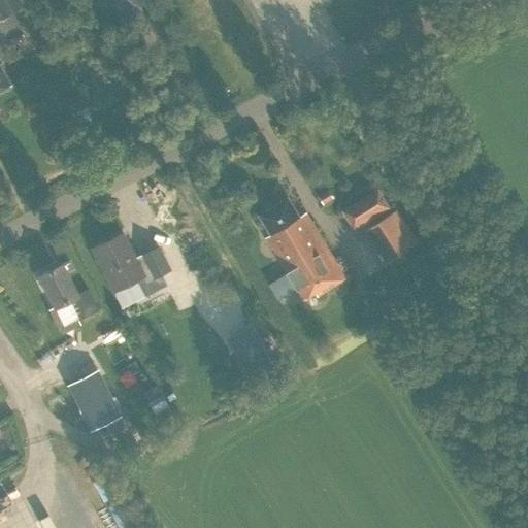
[(0,0),(0,10),(4,18),(23,6),(19,0),(0,0)]
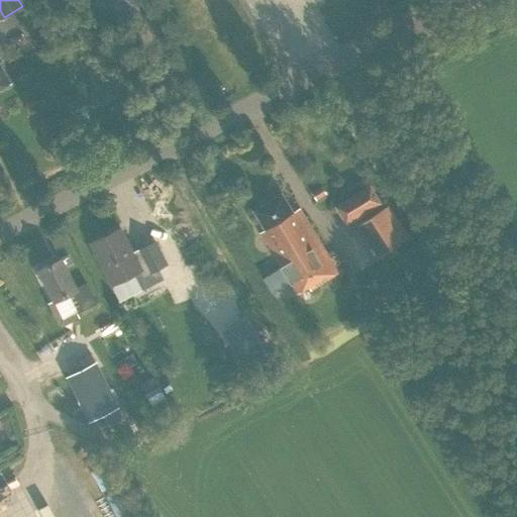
[(0,89),(10,84),(0,67),(0,89)]
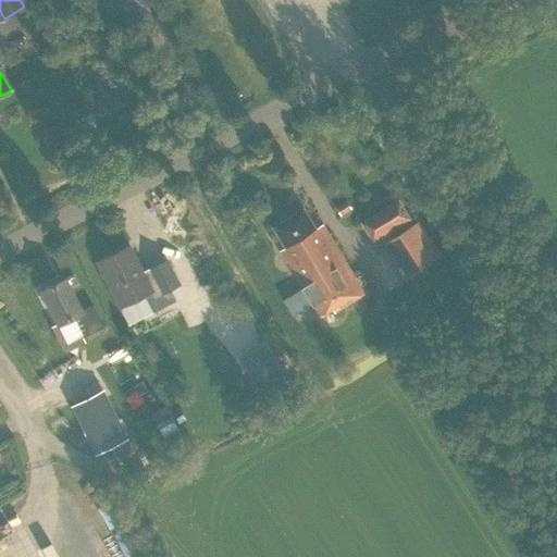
[(356,202),(351,196),(346,200),(345,198),(334,205),(339,214),(351,208),(350,207),(356,202)]
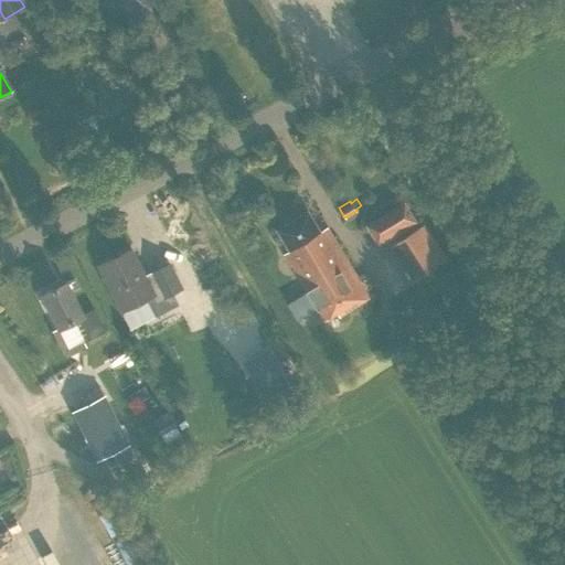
[(416,223),(404,202),(364,225),(376,246),(416,223)]
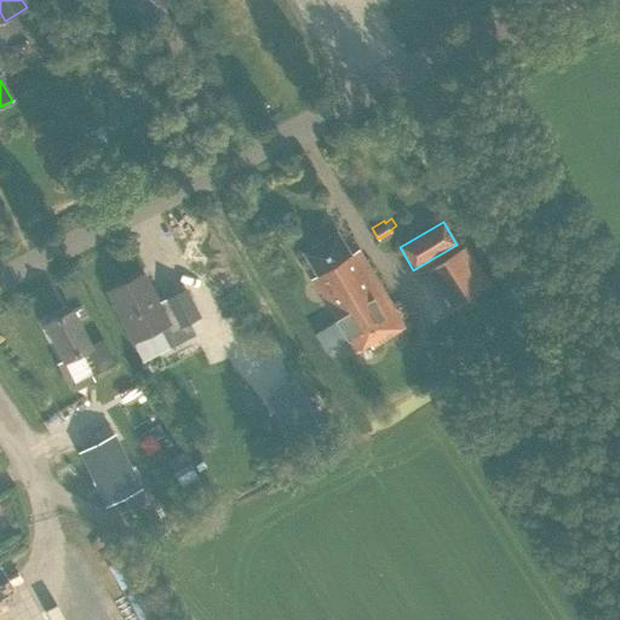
[(405,327),(363,259),(361,262),(355,252),(350,256),(337,233),(303,253),(316,275),(310,279),(355,352),(368,344),(371,348),(405,327)]
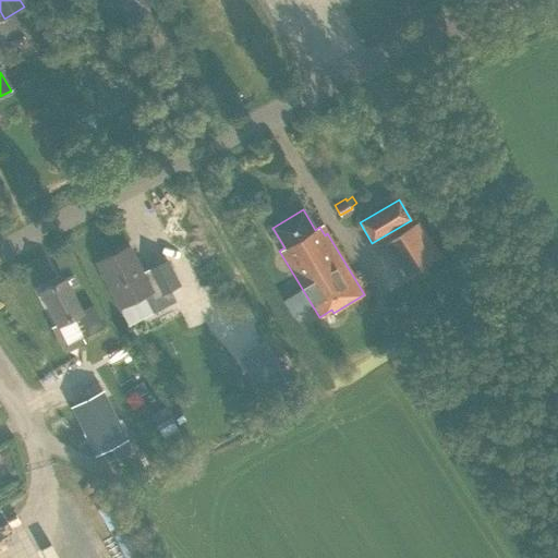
[(441,256),(419,220),(402,230),(425,266),(441,256)]
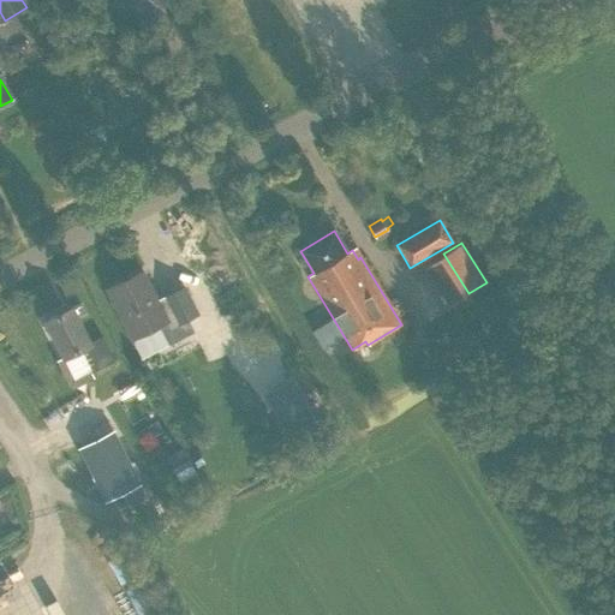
[(142,272),(106,290),(142,359),(193,333),(187,320),(197,314),(184,287),(156,300),(142,272)]
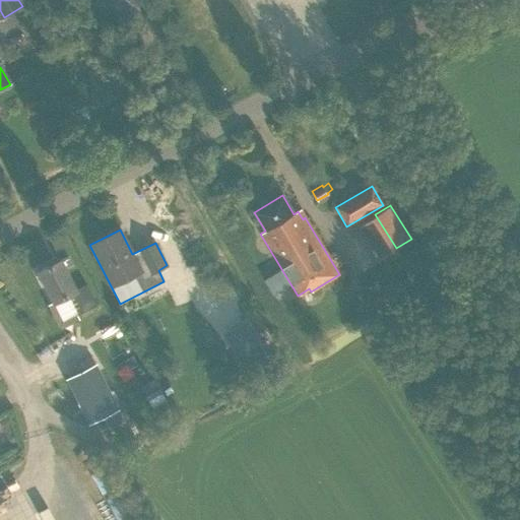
[(358,264),(378,264),(378,252),(358,252),(358,264)]
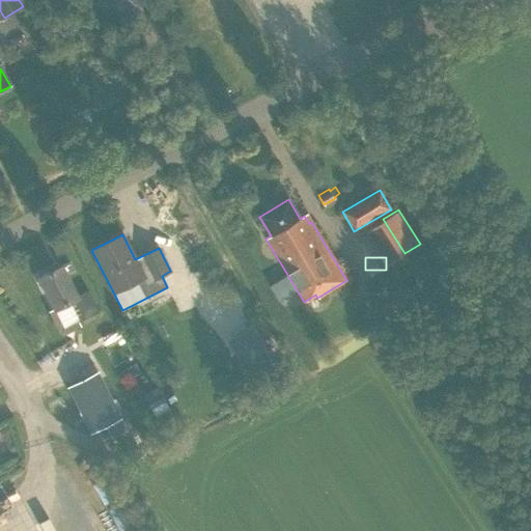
[(61,266),(38,278),(54,309),(47,312),(61,340),(82,330),(78,322),(99,311),(88,290),(77,297),(61,266)]
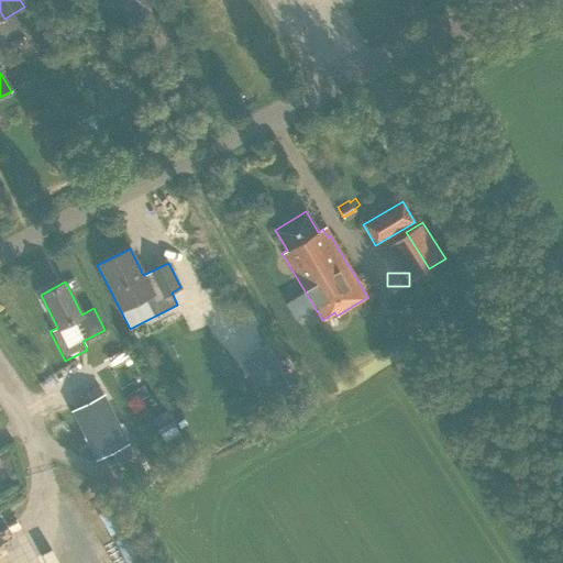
[(198,302),(184,310),(191,327),(206,319),(198,302)]
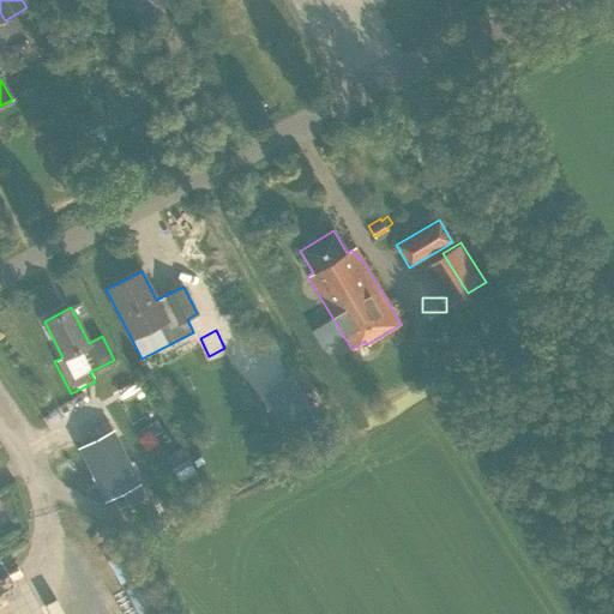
[(127,379),(96,398),(114,428),(145,409),(127,379)]
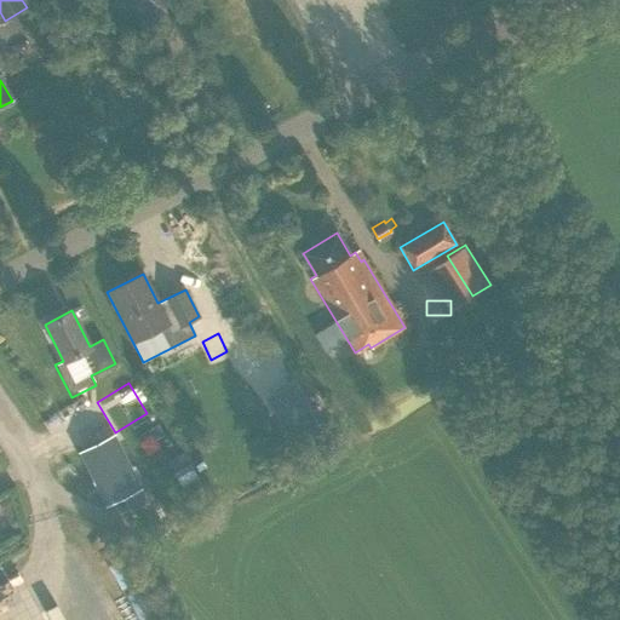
[(268,400),(291,437),(316,422),(293,384),(268,400)]
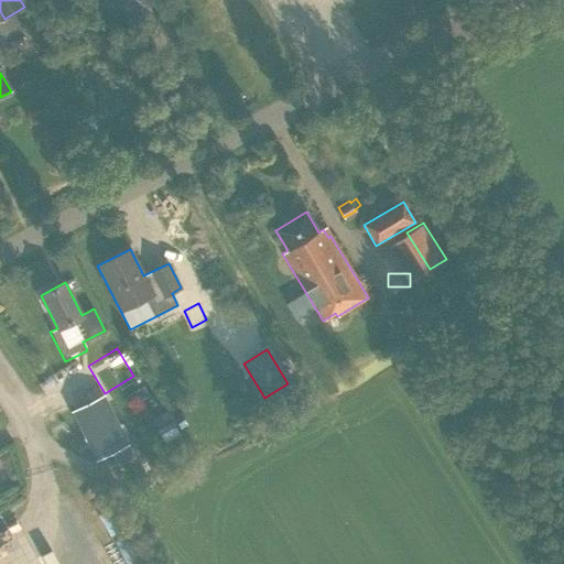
[(104,397),(73,412),(98,463),(129,447),(104,397)]
